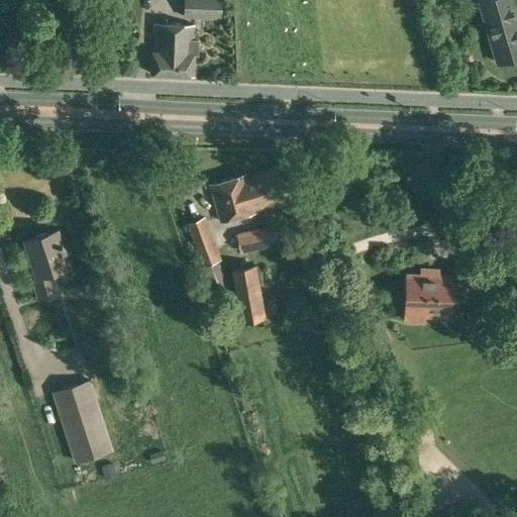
[(221,19),(221,0),(184,0),(184,18),(221,19)]
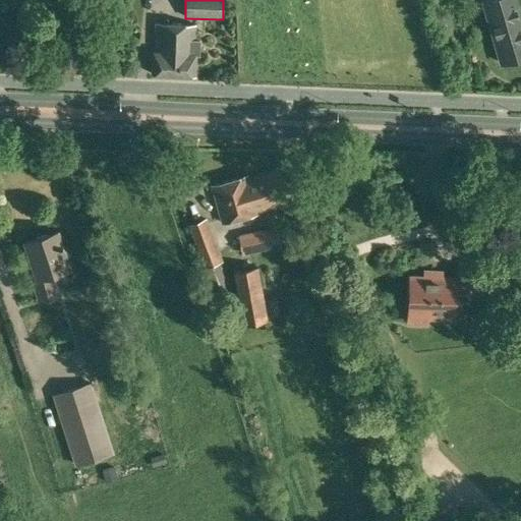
[(502,63),(520,57),(520,20),(515,0),(487,0),(483,1),(502,63)]
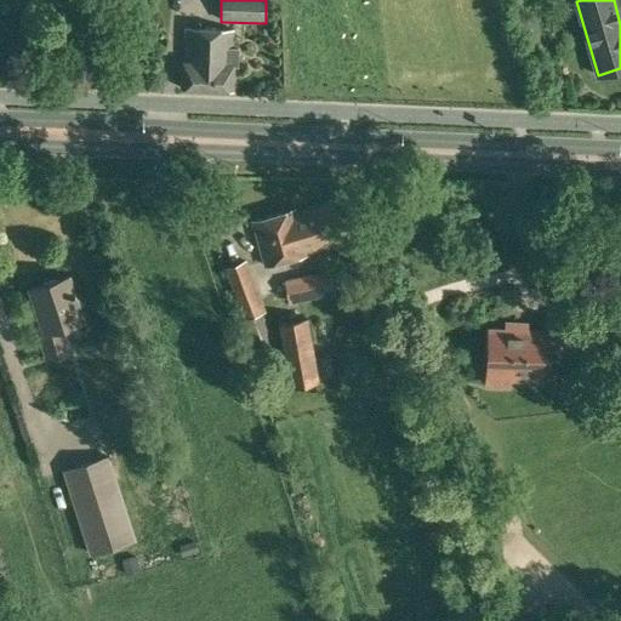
[(237,66),(238,47),(232,47),(233,30),(186,28),(184,61),(182,61),(181,87),(233,90),(234,64),(237,66)]
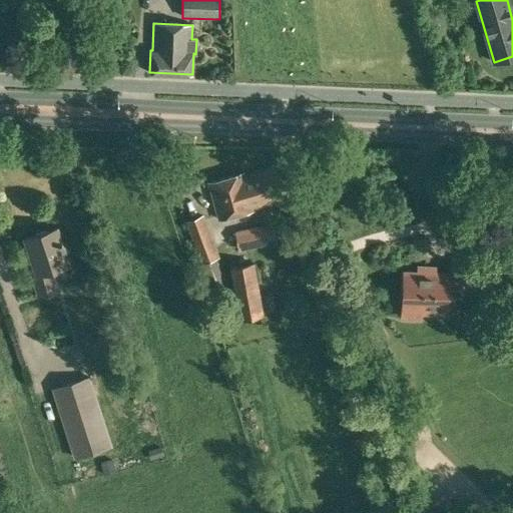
[(282,200),(272,167),(243,175),(242,172),(207,182),(218,219),(282,200)]
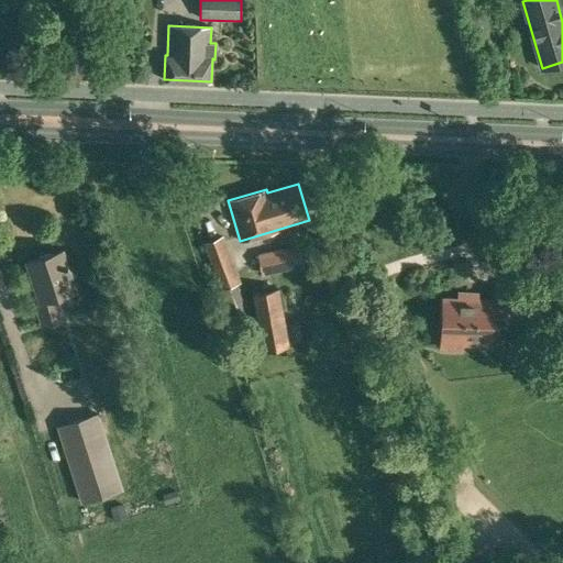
[(230,317),(245,310),(236,284),(241,282),(223,234),(202,242),(220,289),(230,317)]
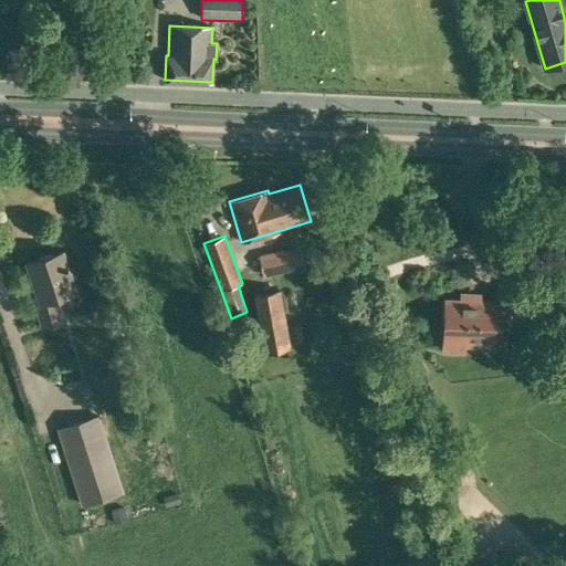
[(264,275),(301,268),(295,247),(260,254),(264,275)]
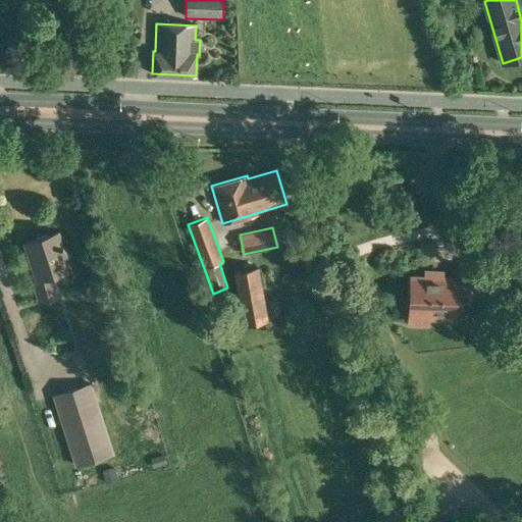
[(38,303),(61,296),(54,273),(70,268),(58,230),(24,242),(30,257),(23,259),(38,303)]
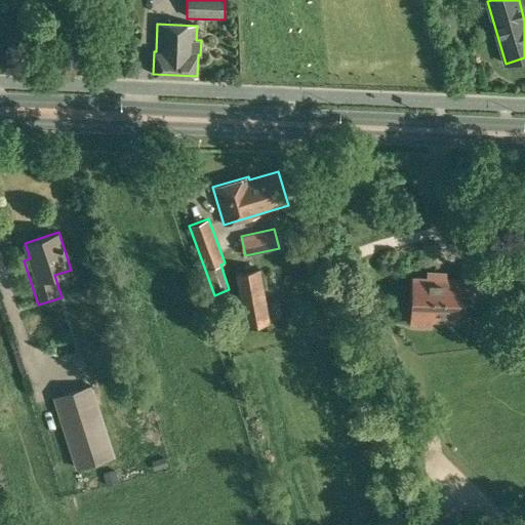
[(243,326),(269,322),(259,268),(234,272),(243,326)]
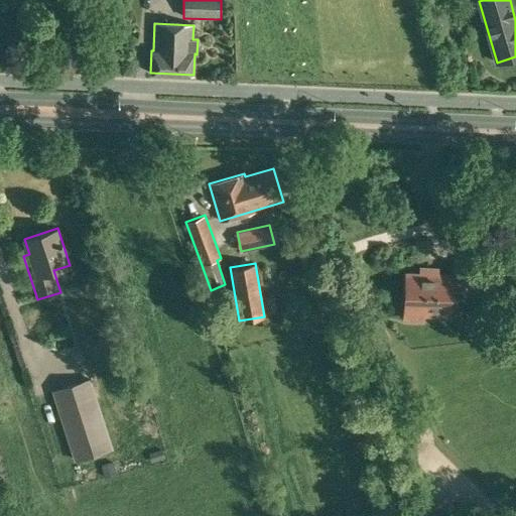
[(473,288),(474,264),(458,264),(458,275),(437,274),(437,269),(421,268),(420,274),(406,273),(404,319),(422,320),(422,314),(449,315),(452,287),(473,288)]
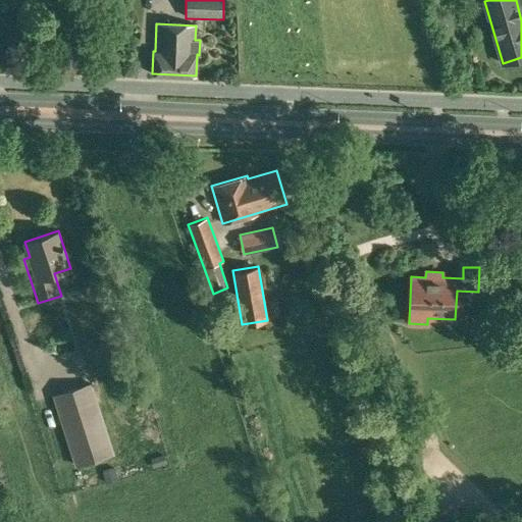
[(75,466),(114,454),(92,381),(52,395),(75,466)]
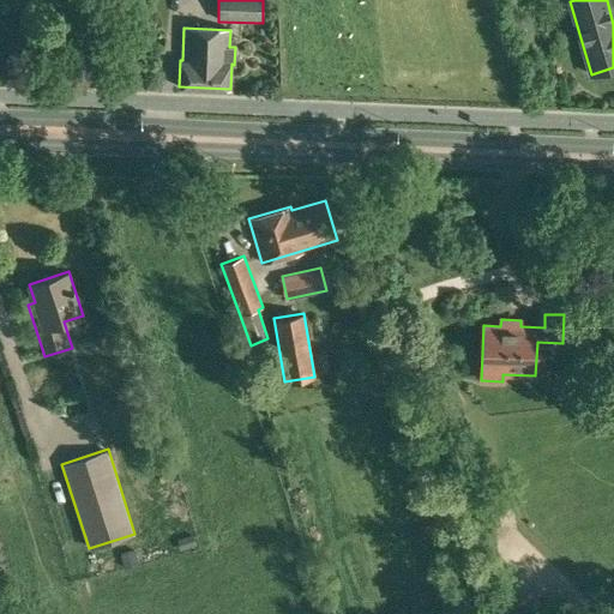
[(192,535),(181,537),(178,539),(181,549),(194,545),(192,535)]
